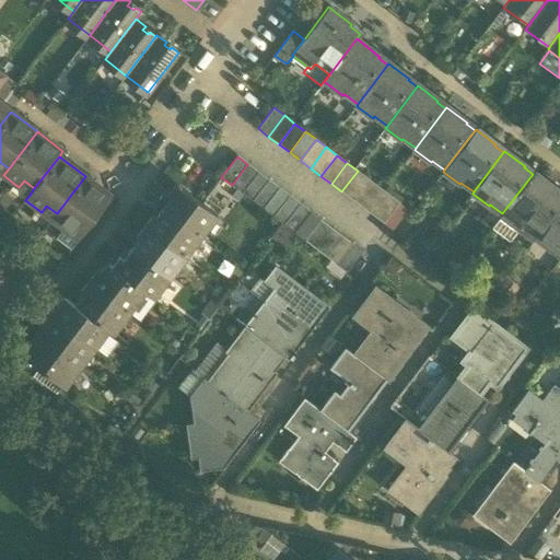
[(232,185),(242,193),(258,172),(247,164),(232,185)]
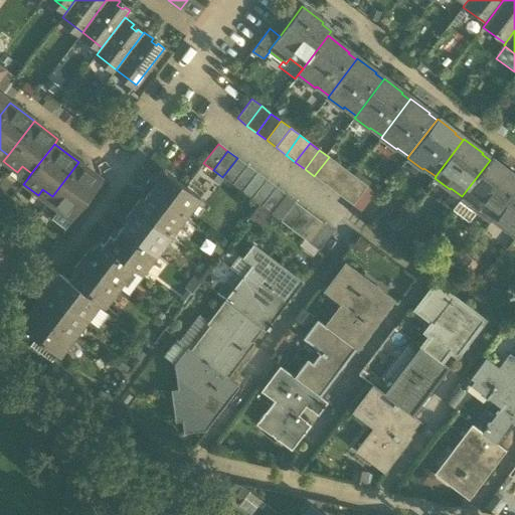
[(314,176),(324,184),(338,164),(335,162),(329,157),(314,176)]
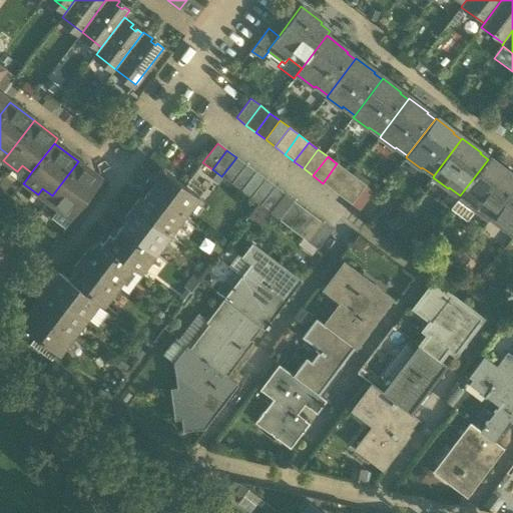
[(221,176),(231,184),(245,165),(236,157),(221,176)]
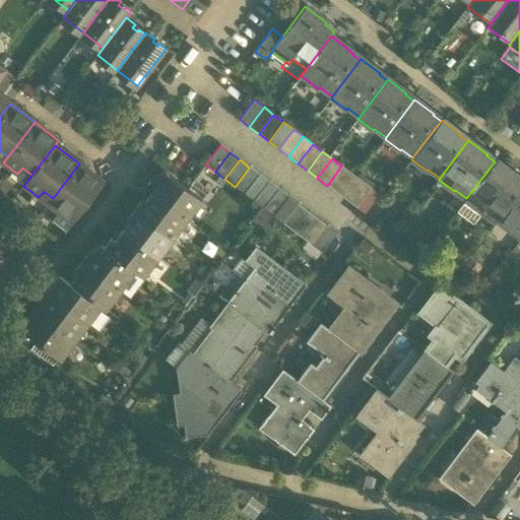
[(484,212),(497,221),(519,190),(519,181),(516,178),(517,177),(496,160),(495,161),(466,198),(465,200),(482,212),(483,213),(484,212)]
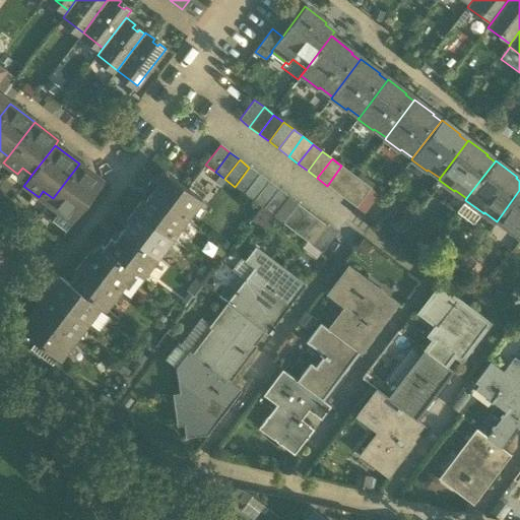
[(104,183),(79,164),(53,198),(48,204),(58,213),(62,216),(67,209),(77,217),(104,183)]
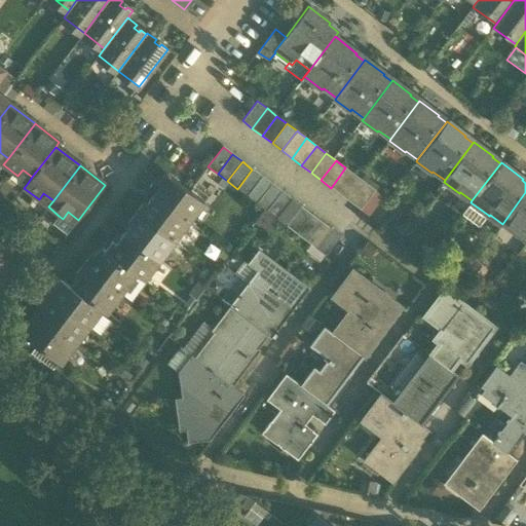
[(331,188),(340,195),(355,176),(345,167),(331,188)]
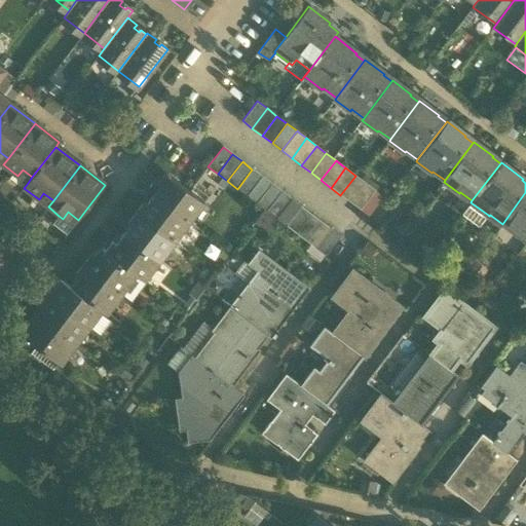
[(237,189),(247,196),(262,177),(252,170),(237,189)]
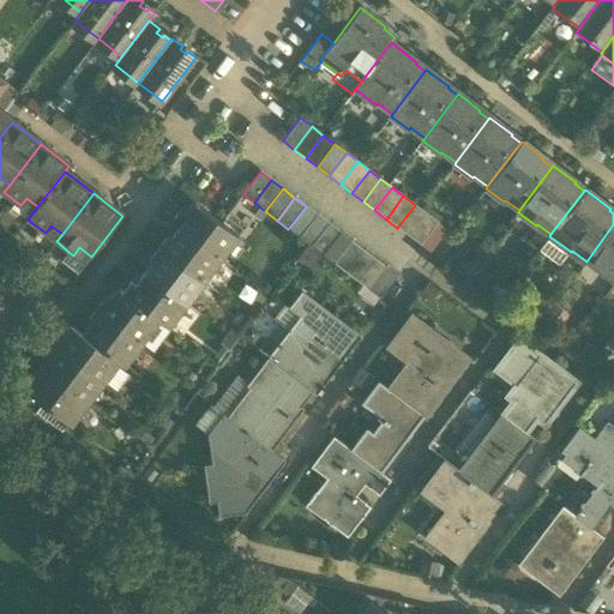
[(187,216),(179,227),(221,259),(239,235),(192,200),(184,212),(187,216)]
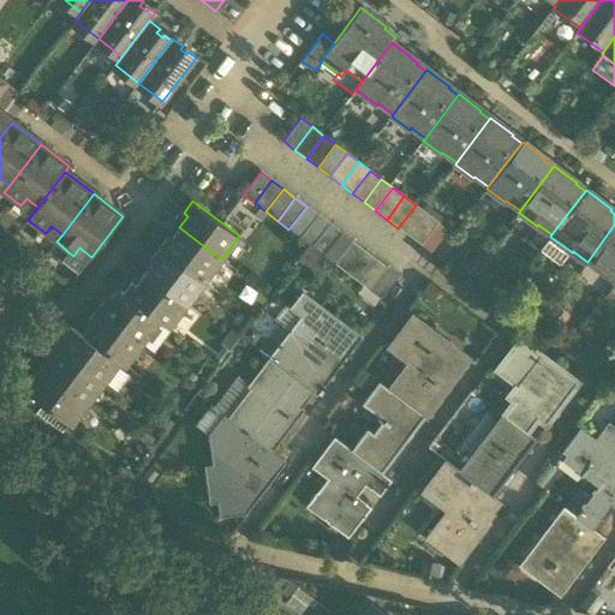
[(398,228),(410,237),(427,214),(421,209),(416,206),(398,228)]
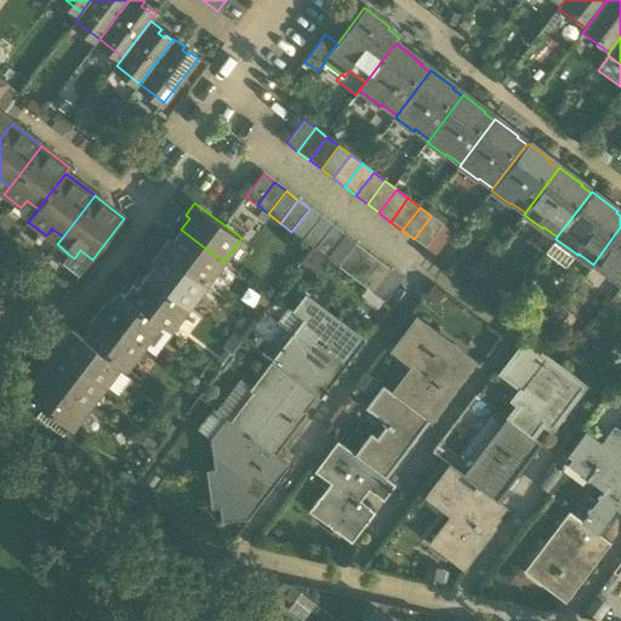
[(291,232),(303,240),(320,217),(309,209),(291,232)]
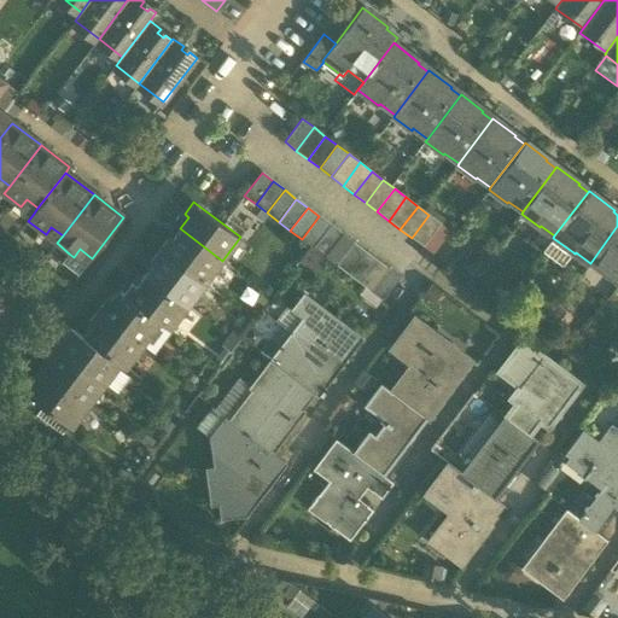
[(441,223),(429,215),(412,238),(424,246),(441,223)]
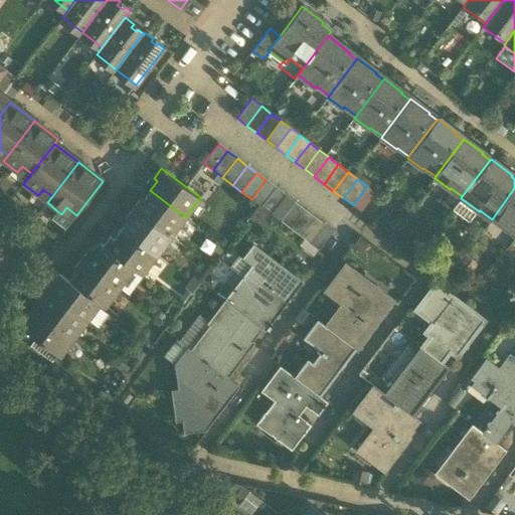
[(260,205),(261,206),(276,187),(266,180),(251,199),(260,205)]
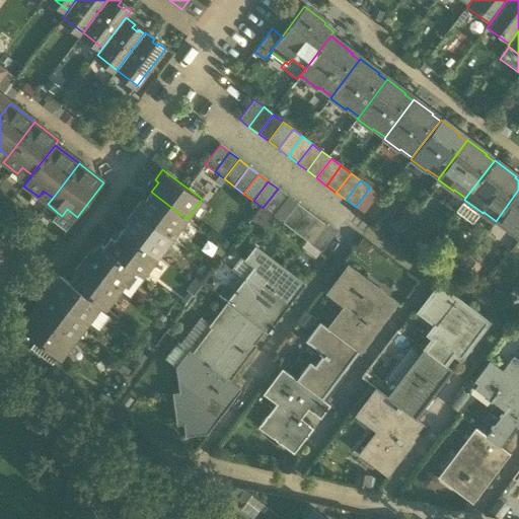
[(370,188),(356,207),(363,213),(378,194),(370,188)]
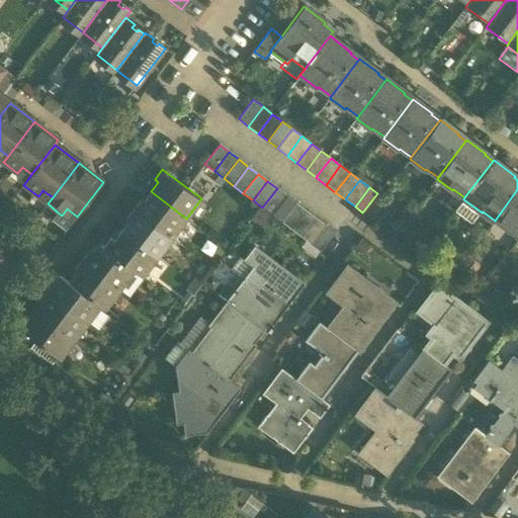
[(272,214),(272,216),(286,196),(277,188),(262,207),(272,214)]
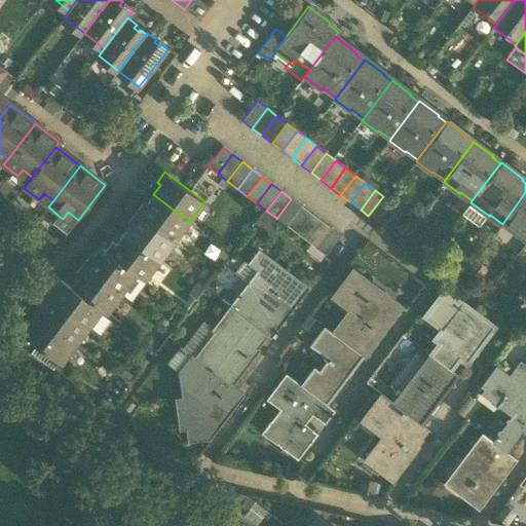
[(516,229),(525,235),(525,192),(502,224),(514,232),(516,229)]
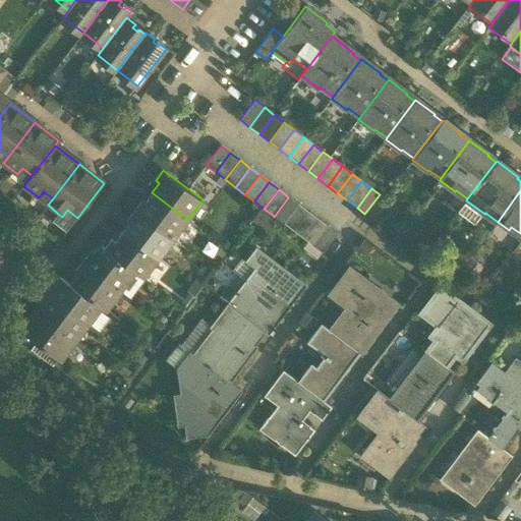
[(140,199),(133,210),(172,239),(187,220),(152,192),(143,203),(140,199)]
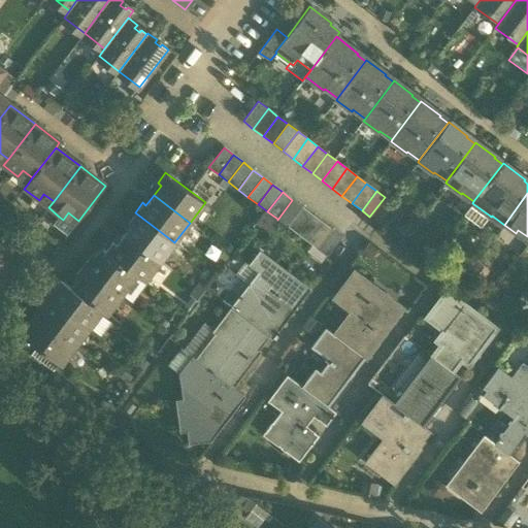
[(277,220),(288,227),(302,207),(292,200),(277,220)]
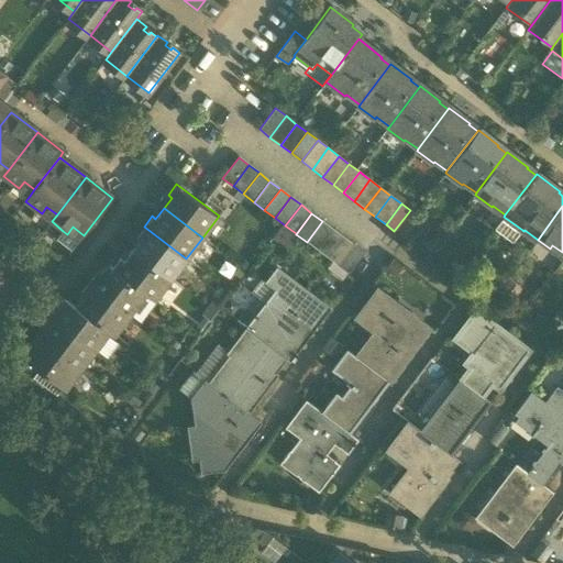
[(512,243),(522,230),(504,217),(494,230),(512,243)]
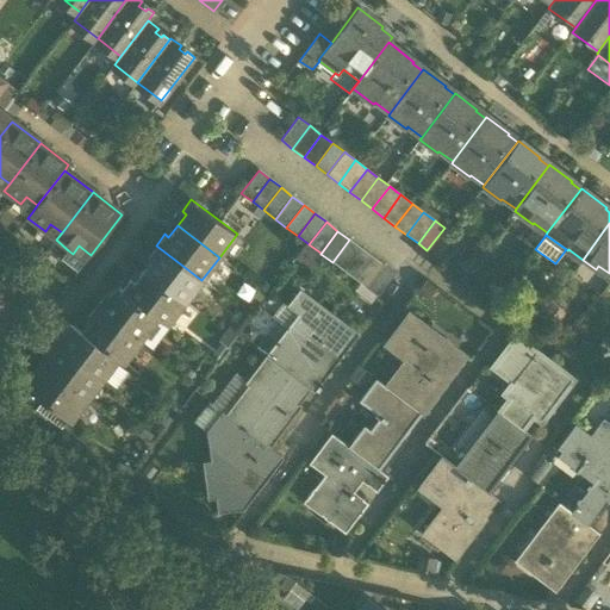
[(332,262),(343,271),(361,248),(349,240),(332,262)]
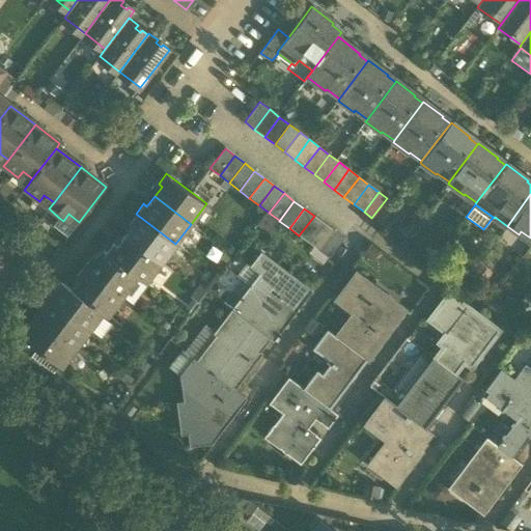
[(269,232),(279,220),(269,213),(268,212),(258,224),(269,232)]
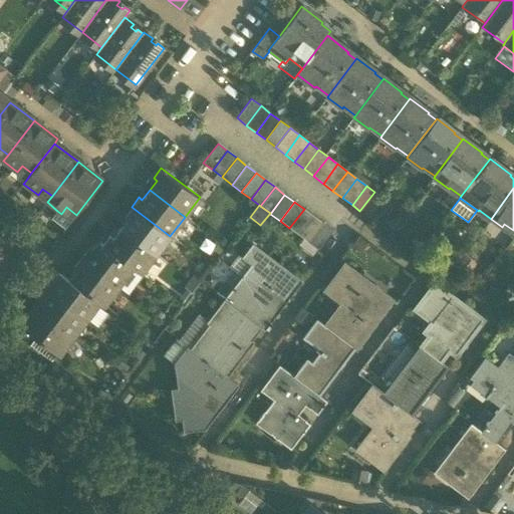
[(64,230),(76,215),(66,207),(61,214),(57,211),(51,219),(64,230)]
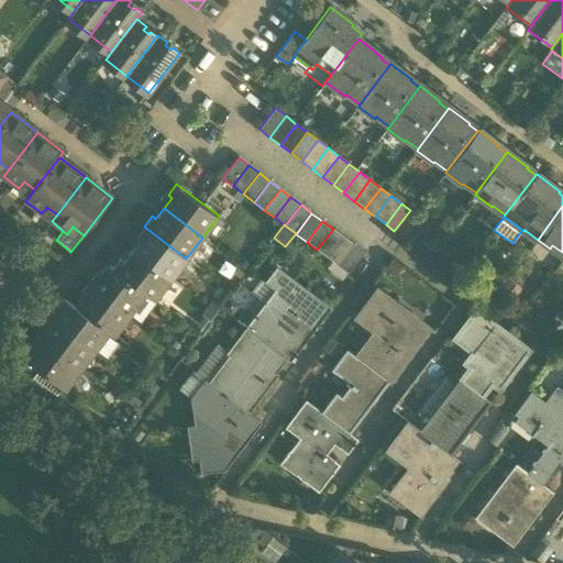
[(141,240),(132,251),(170,279),(186,258),(144,227),(136,236),(141,240)]
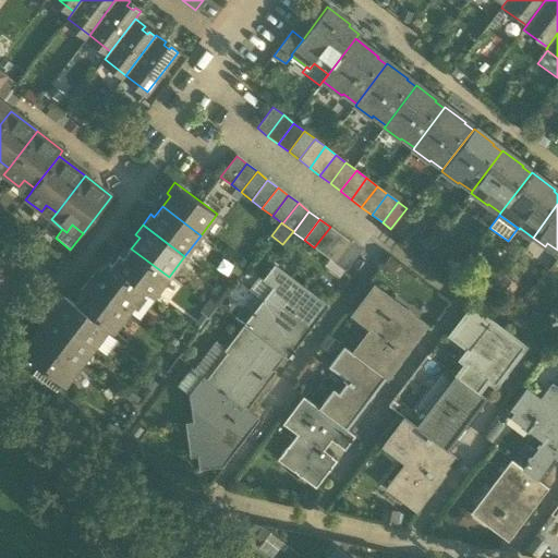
[(314,247),(325,256),(340,234),(330,227),(314,247)]
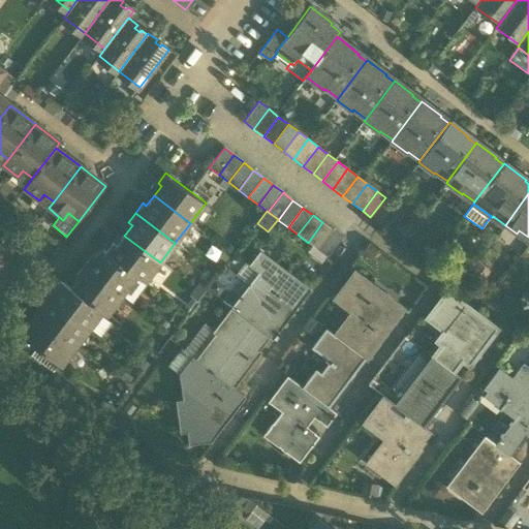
[(308,243),(317,250),(333,230),(322,222),(308,243)]
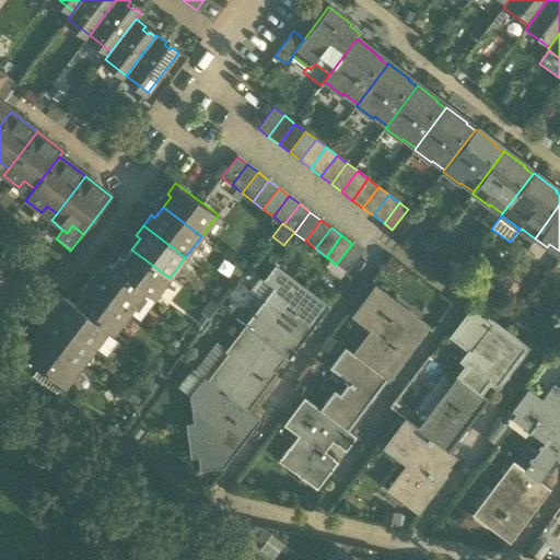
[(362,252),(352,244),(336,265),(347,272),(362,252)]
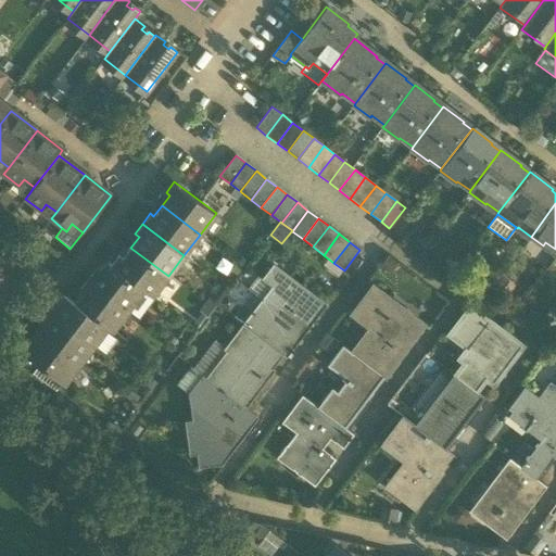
[(118,255),(111,265),(144,291),(152,297),(168,276),(130,248),(123,257),(118,255)]
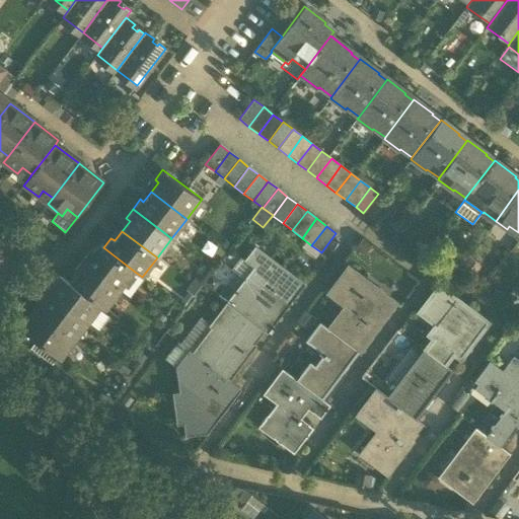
[(87,252),(81,262),(120,291),(135,272),(103,247),(98,243),(90,254),(87,252)]
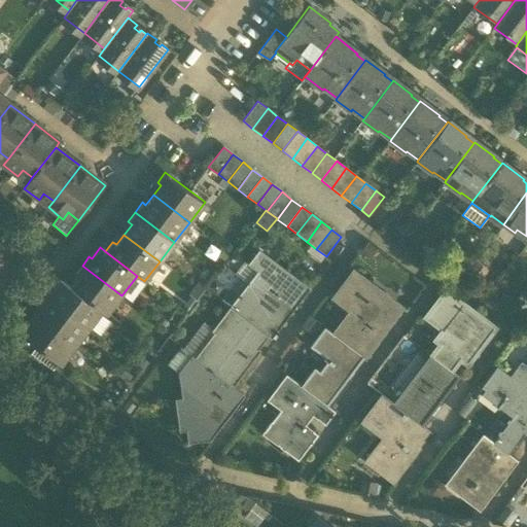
[(478,257),(463,247),(455,257),(470,268),(478,257)]
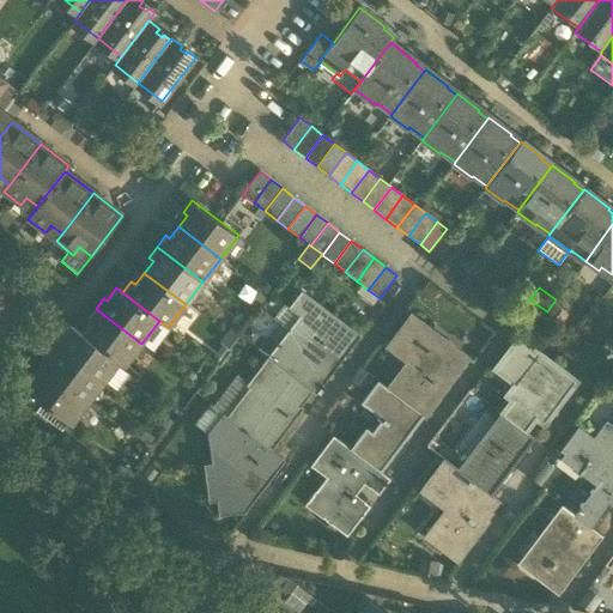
[(279,347),(269,359),(309,389),(314,393),(322,382),(357,335),(301,292),(289,308),(299,316),(289,332),(290,333),(293,335),(283,350),(279,347)]
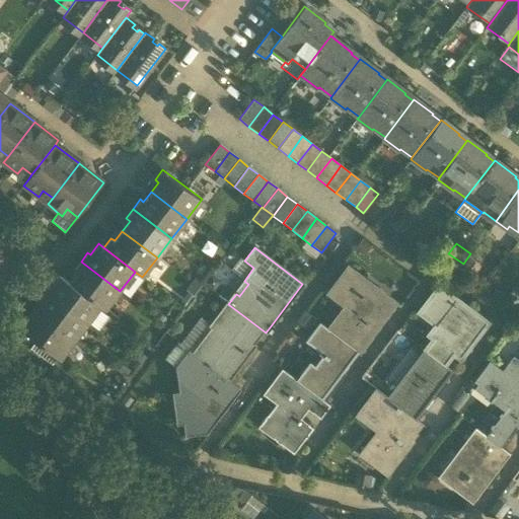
[(253,268),(244,261),(239,257),(230,270),(244,281),(253,268)]
